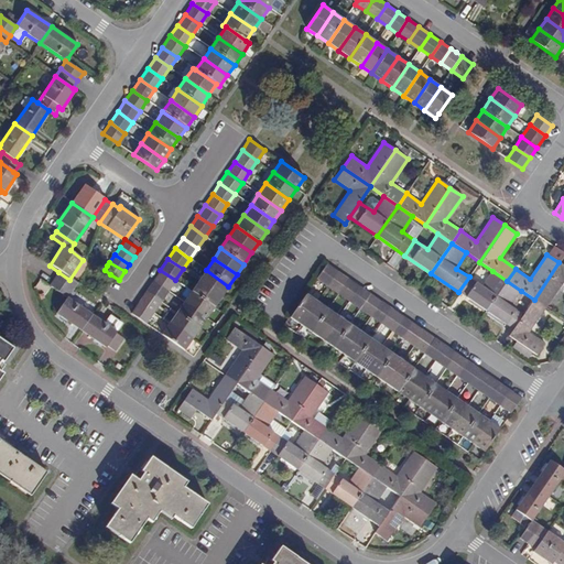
[(563,266),(559,262),(534,300),(546,307),(563,283),(563,284),(563,266)]
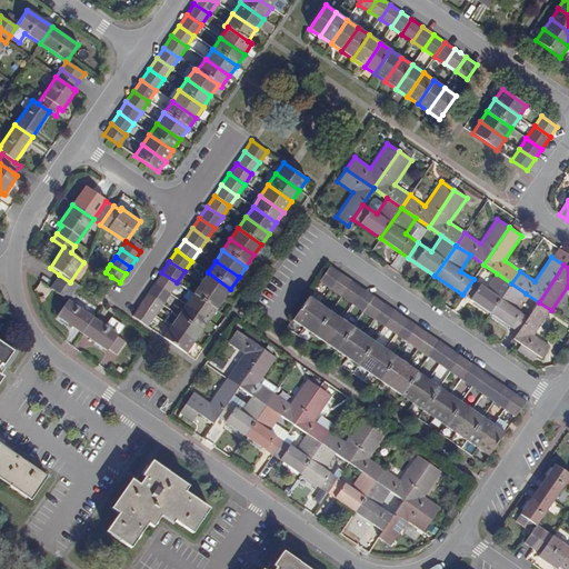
[(319,281),(331,289),(341,275),(330,266),(319,281)]
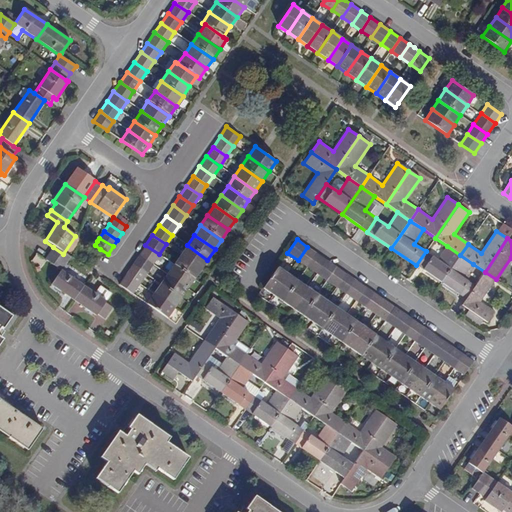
[(152,264),(159,254),(145,245),(139,255),(152,264)]
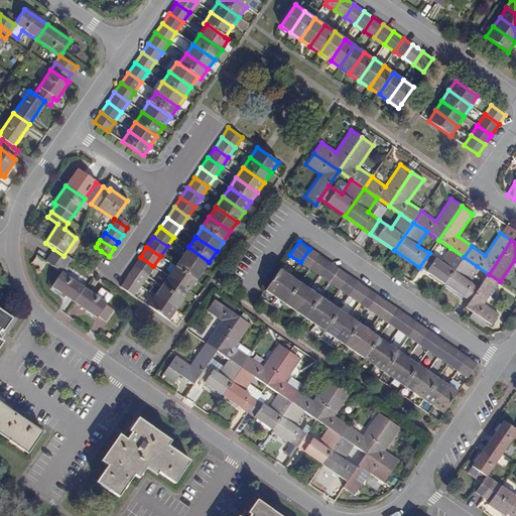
[(188,247),(181,256),(203,271),(209,262),(188,247)]
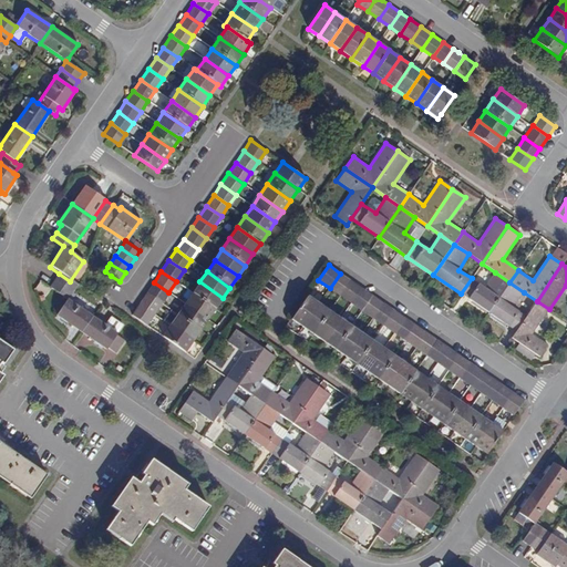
[(484,288),(472,278),(461,294),(488,313),(509,282),(495,272),(484,288)]
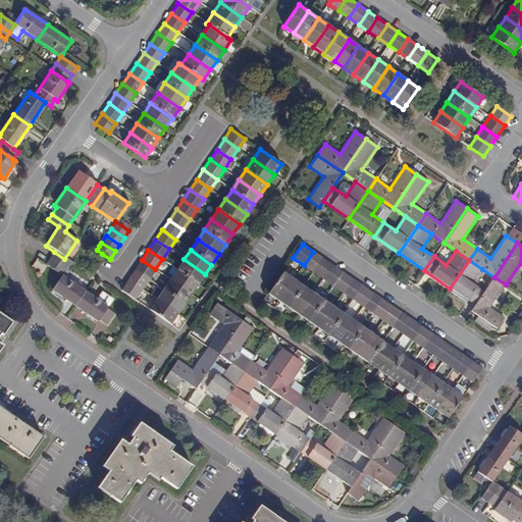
[(54,252),(50,258),(65,269),(70,262),(64,259),(54,252)]
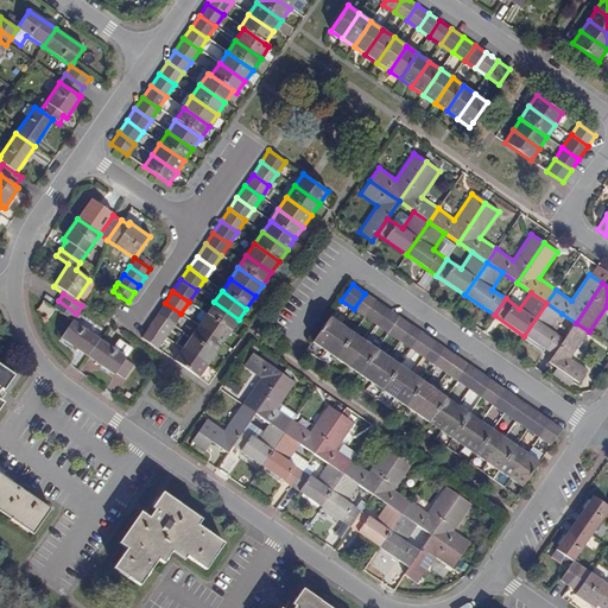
[(354,309),(365,317),(377,301),(365,293),(354,309)]
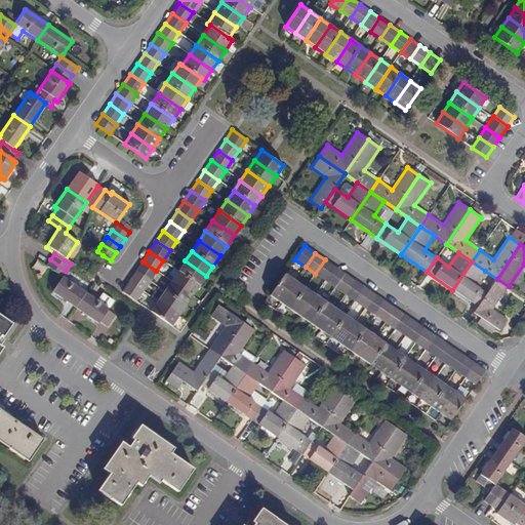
[(50,259),(45,267),(62,277),(66,271),(50,259)]
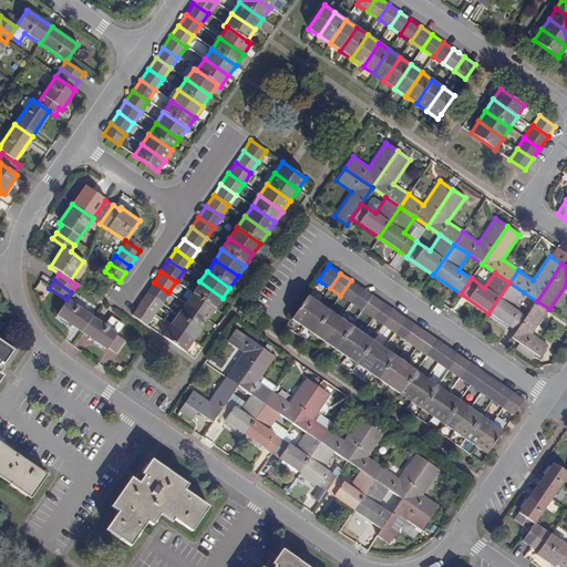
[(340,296),(351,303),(361,288),(351,280),(340,296)]
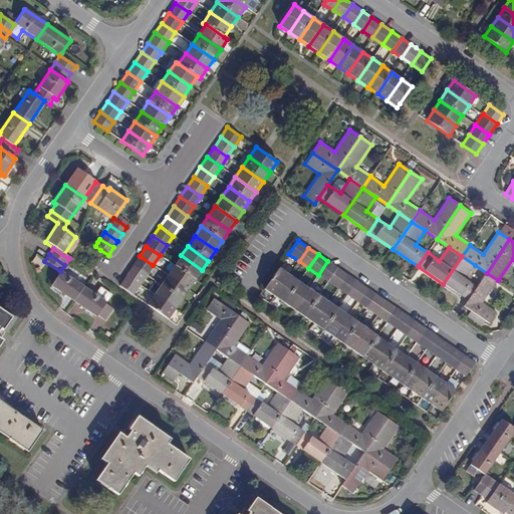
[(181,255),(174,265),(195,280),(202,270),(181,255)]
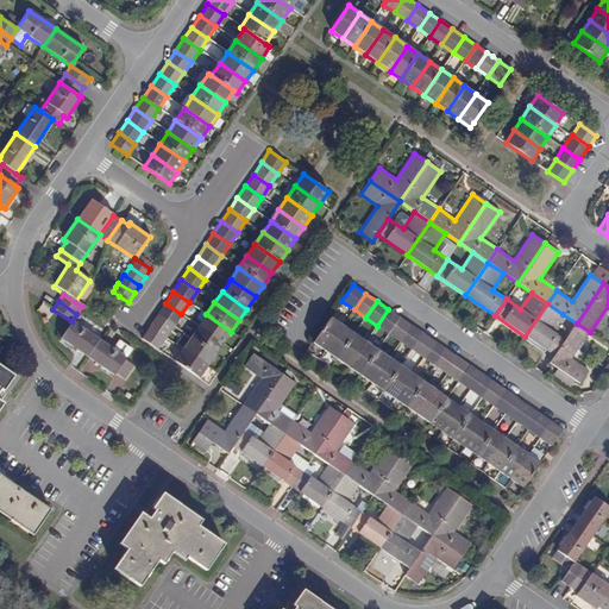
[(173,326),(181,314),(165,303),(157,315),(173,326)]
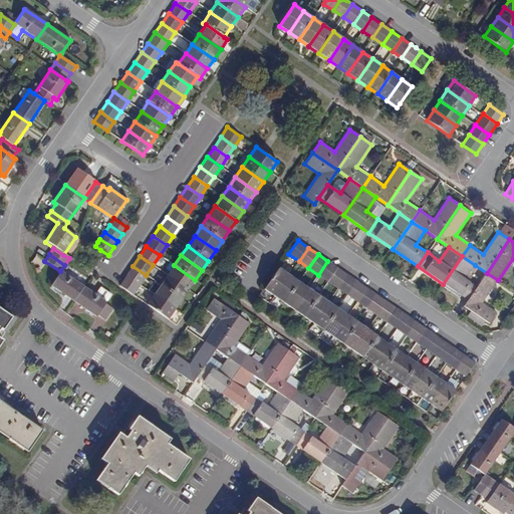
[(465,279),(475,265),(462,256),(443,284),(468,301),(477,287),(465,279)]
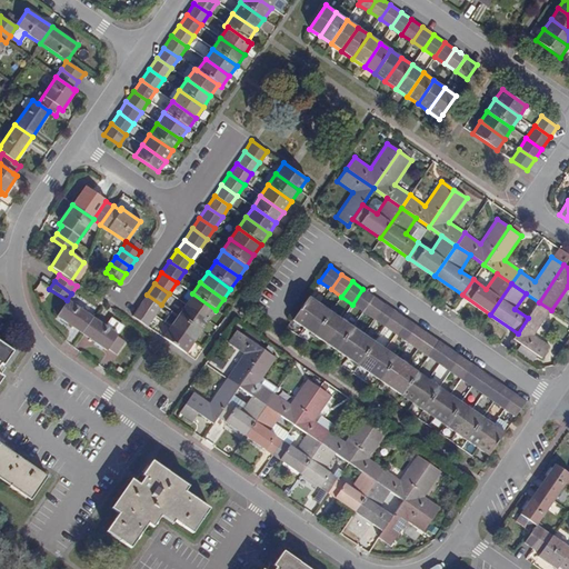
[(352,305),(363,312),(373,297),(362,289),(352,305)]
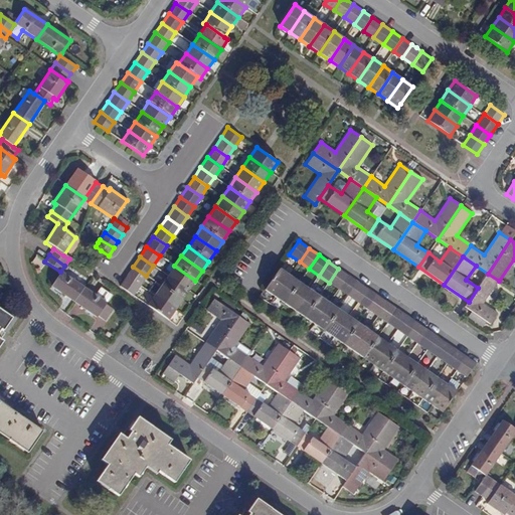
[(73,272),(64,266),(60,272),(50,287),(73,302),(83,288),(69,278),(73,272)]
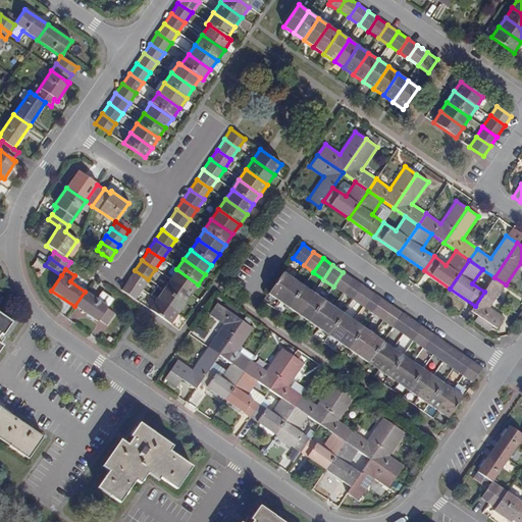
[(176,269),(170,279),(191,295),(198,284),(176,269)]
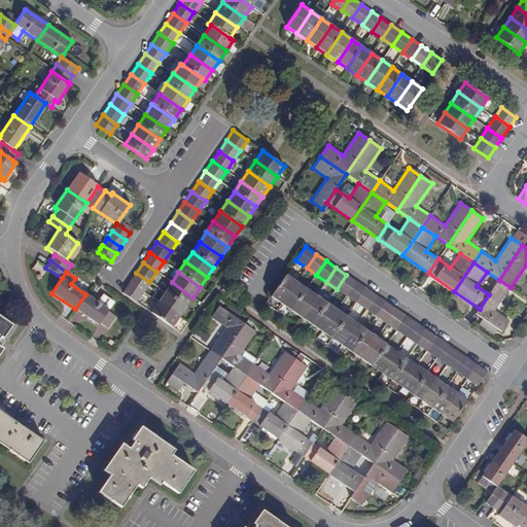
[(142,292),(149,282),(136,273),(129,283),(142,292)]
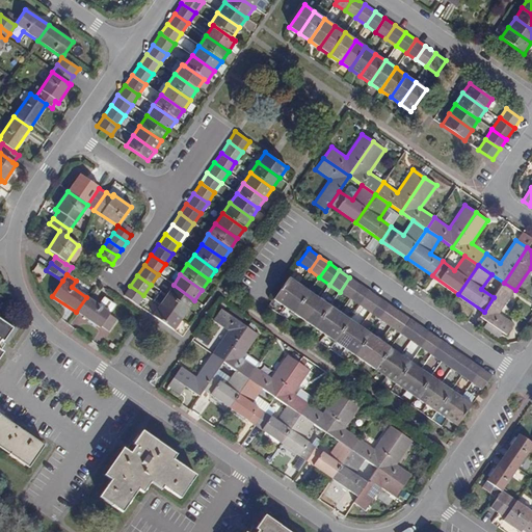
[(273,299),(285,308),(299,285),(289,277),(273,299)]
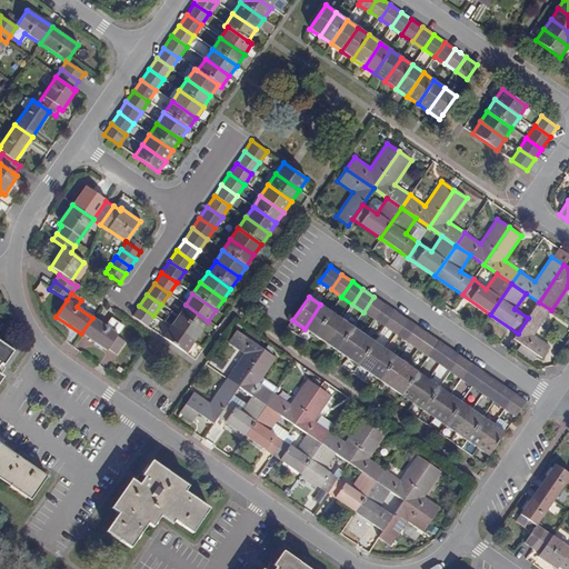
[(363,312),(375,319),(385,303),(373,297),(363,312)]
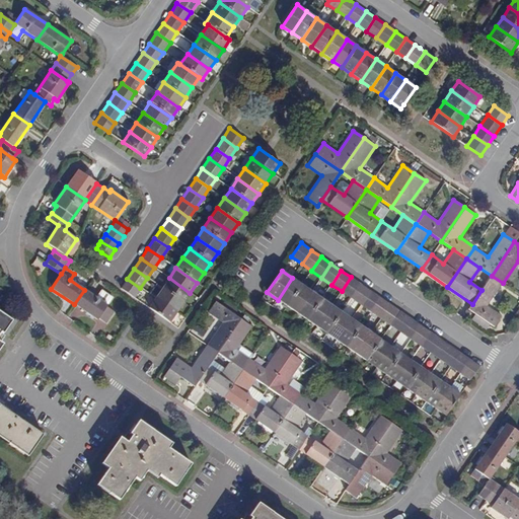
[(88,283),(74,274),(70,280),(84,290),(88,283)]
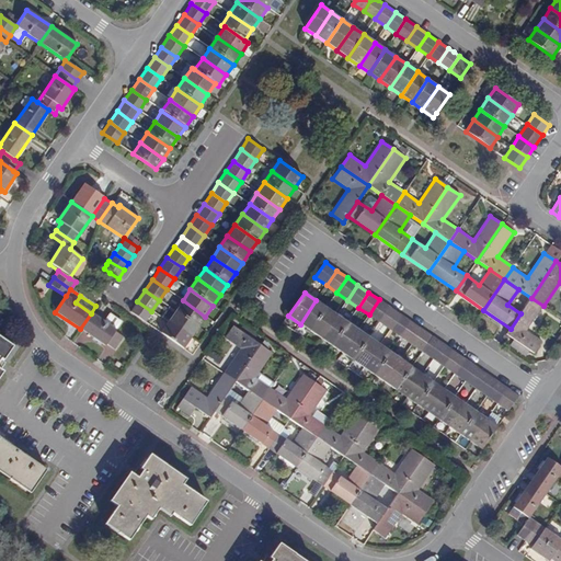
[(526,331),(544,306),(531,298),(521,313),(511,329),(505,335),(533,354),(541,341),(526,331)]
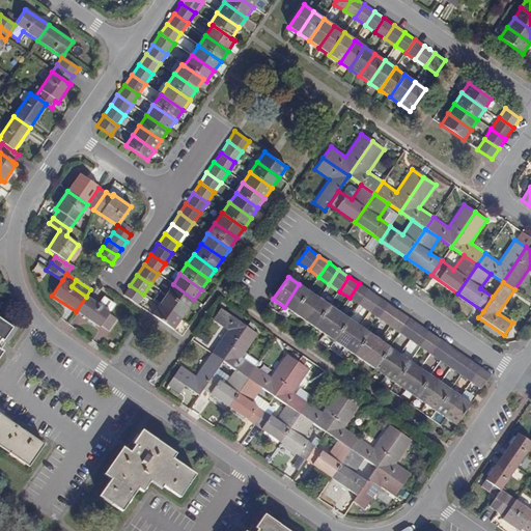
[(350,298),(360,305),(369,290),(359,283),(350,298)]
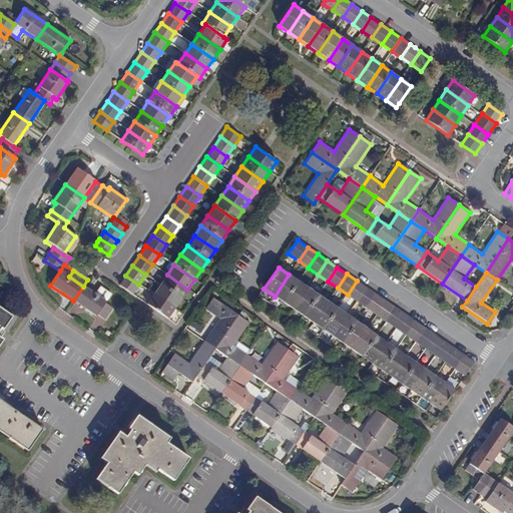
[(167,275),(160,285),(180,300),(187,290),(167,275)]
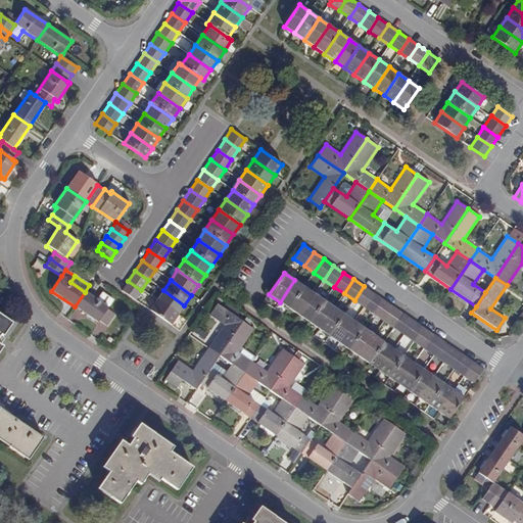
[(280,302),(289,308),(304,287),(294,280),(280,302)]
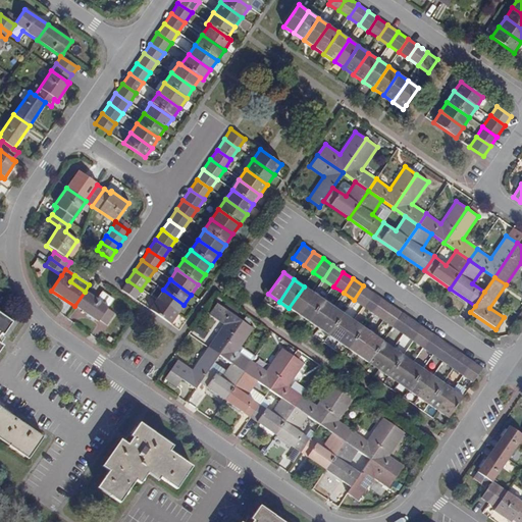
[(135,300),(141,290),(127,280),(121,290),(135,300)]
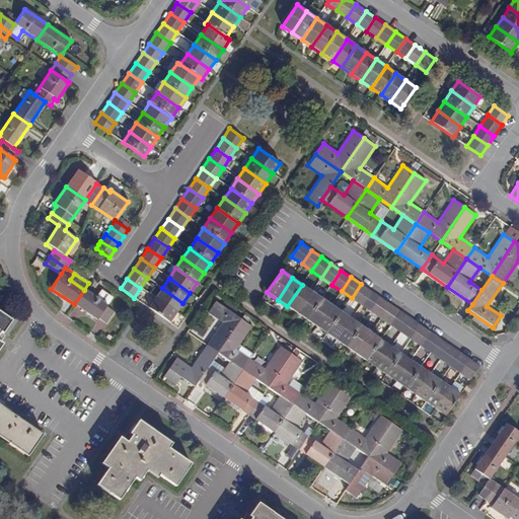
[(155,298),(176,313),(182,303),(162,288),(155,284),(149,294),(155,298)]
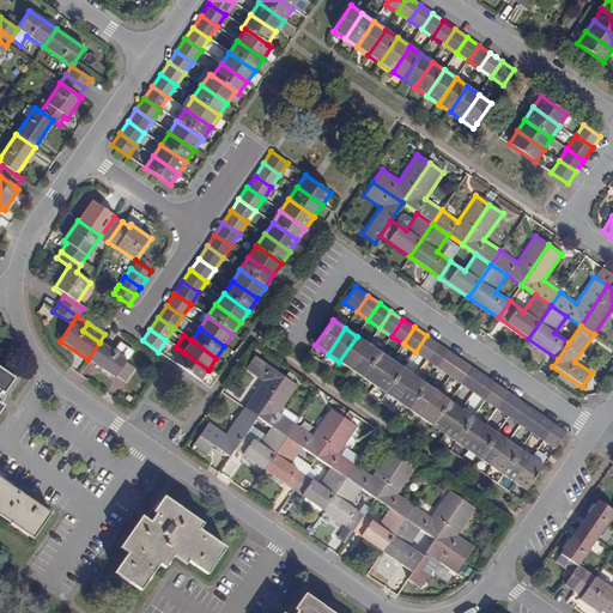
[(416,352),(426,360),(438,344),(426,335),(416,352)]
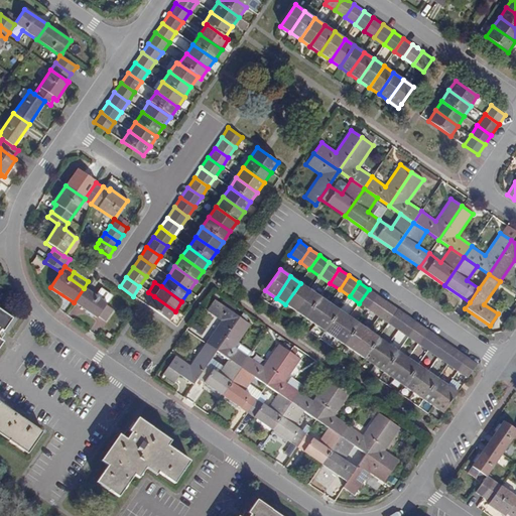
[(285,304),(295,311),(310,289),(300,283),(285,304)]
